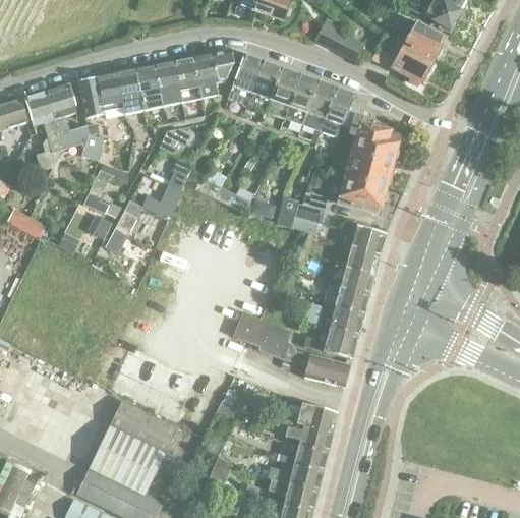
[(242,0),(240,4),(283,19),(290,0),(242,0)]
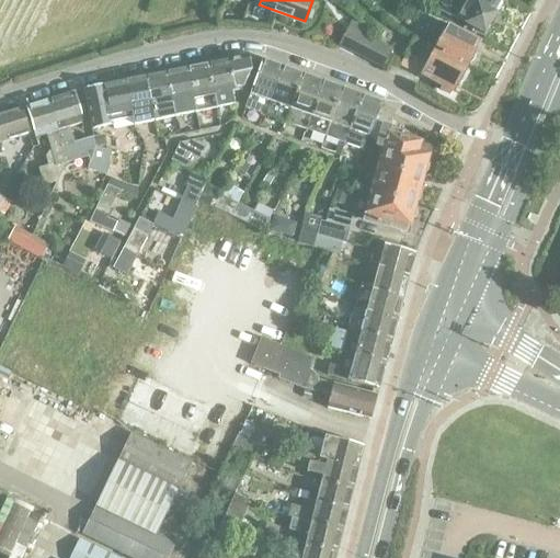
[(443,0),(440,7),(454,13),(484,31),(496,9),(495,9),(500,8),(503,1),(503,0),(443,0)]
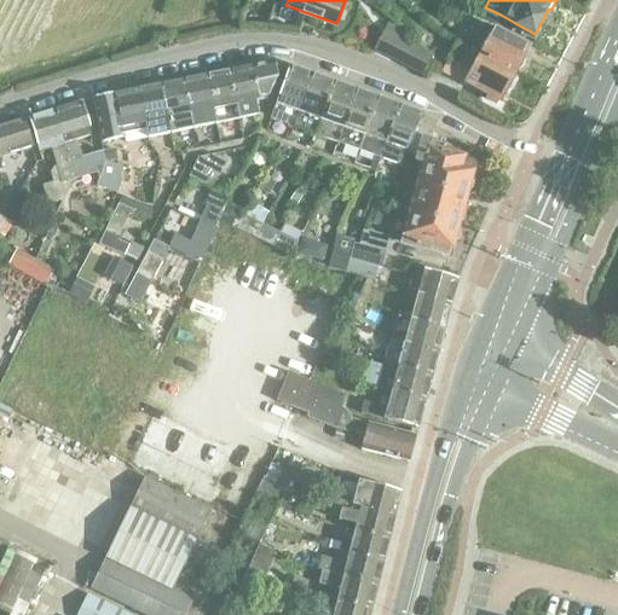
[(434,52),(405,38),(409,30),(387,19),(374,46),(423,71),(434,52)]
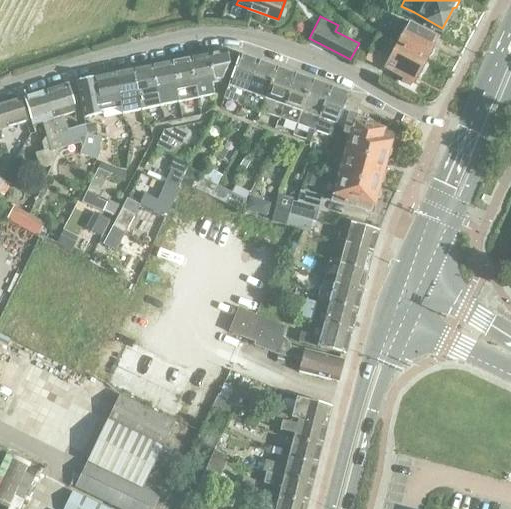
[(389,38),(427,57),(438,35),(408,19),(408,20),(401,16),(389,38)]
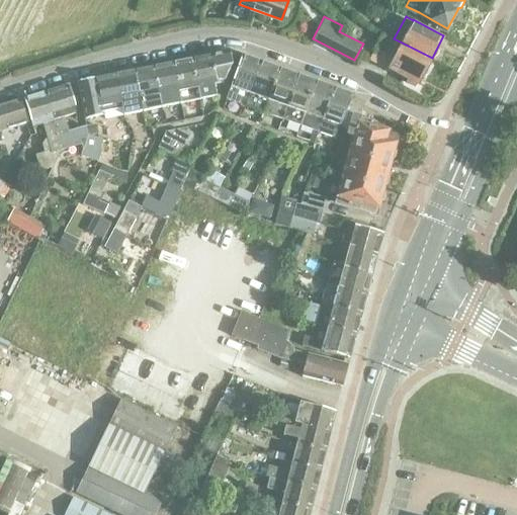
[(418,83),(422,76),(432,58),(394,38),(382,32),(375,46),(374,46),(368,57),(381,64),(381,63),(408,77),(406,81),(415,85),(417,82),(418,83)]
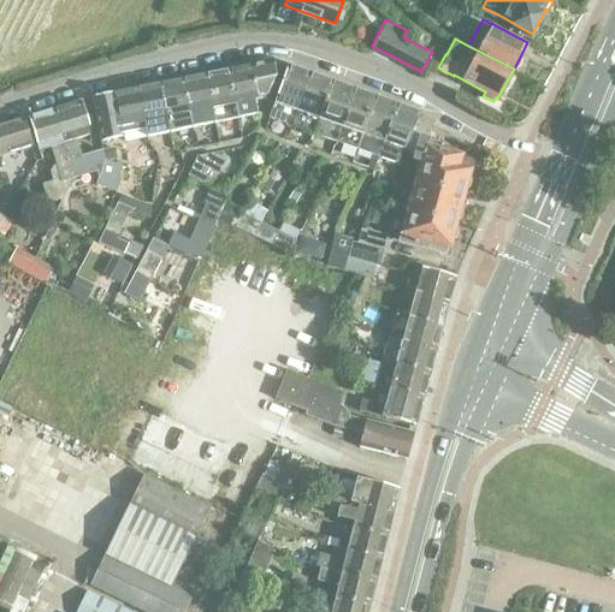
[(250,61),(259,97),(268,95),(278,75),(275,57),(250,61)]
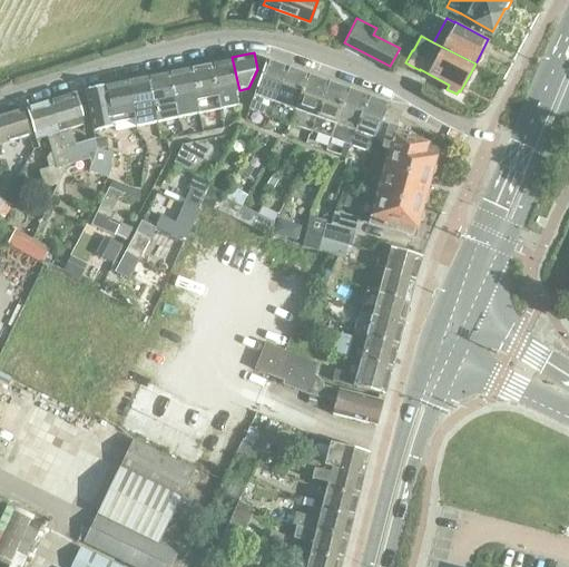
[(239,104),(238,98),(236,90),(239,90),(232,57),(211,61),(221,107),(239,104)]
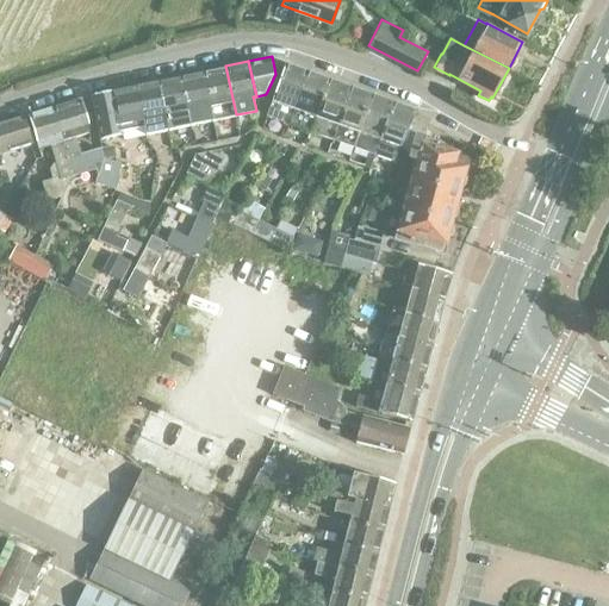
[(289,122),(308,69),(286,61),(267,113),(289,122)]
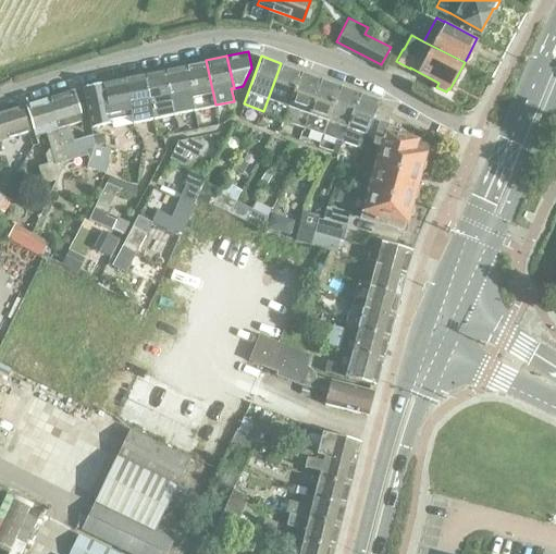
[(215,105),(206,60),(186,64),(195,109),(215,105)]
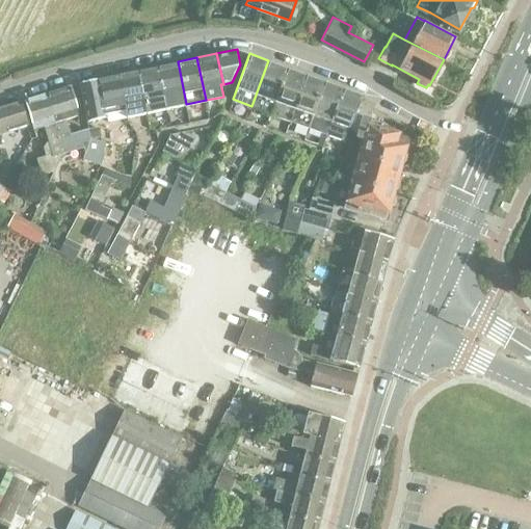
[(271,113),(288,67),(268,60),(251,106),(271,113)]
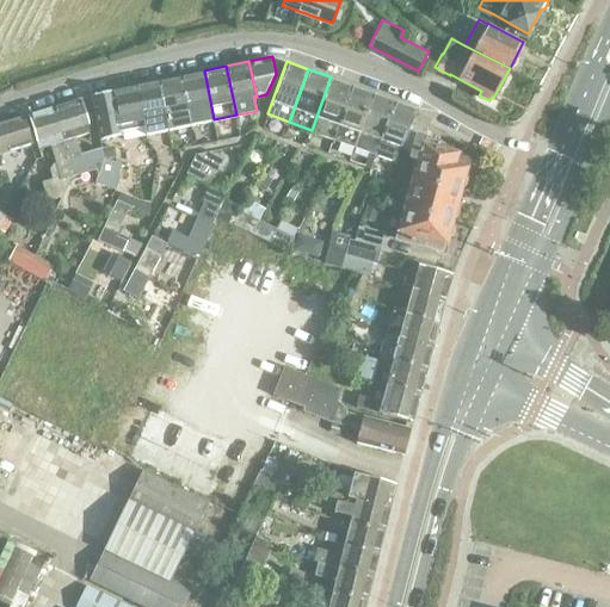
[(182,74),(192,123),(214,119),(204,70),(182,74)]
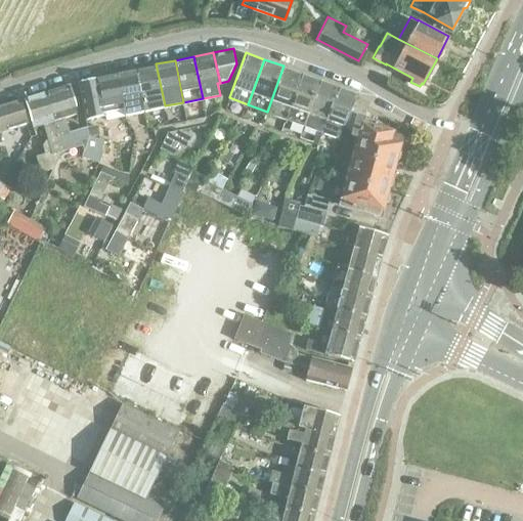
[(165,105),(156,63),(136,68),(144,110),(165,105)]
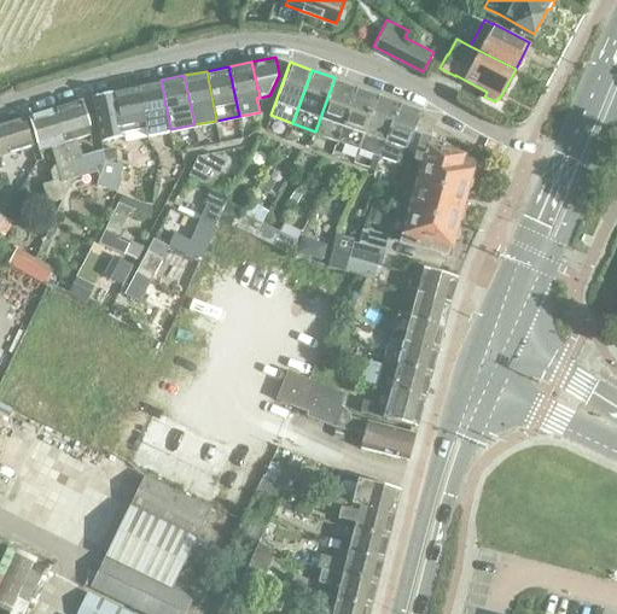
[(335,77),(315,132),(337,140),(356,86),(335,77)]
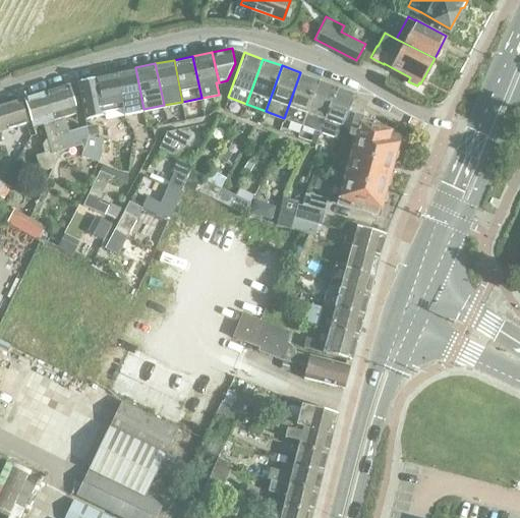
[(143,109),(135,67),(116,71),(123,102),(125,113),(143,109)]
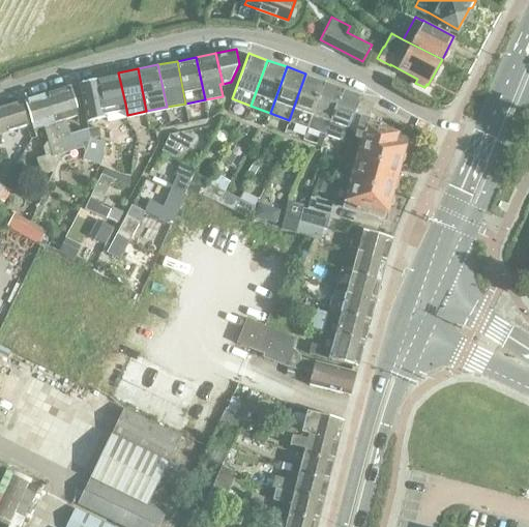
[(87,119),(108,115),(106,108),(125,104),(118,72),(79,80),(87,119)]
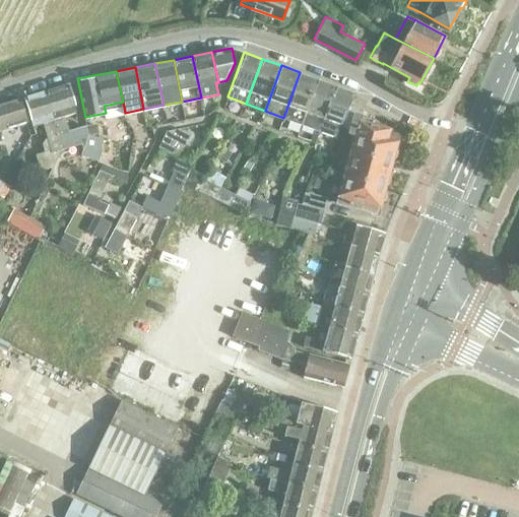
[(300,72),(283,118),(301,124),(317,79),(300,72)]
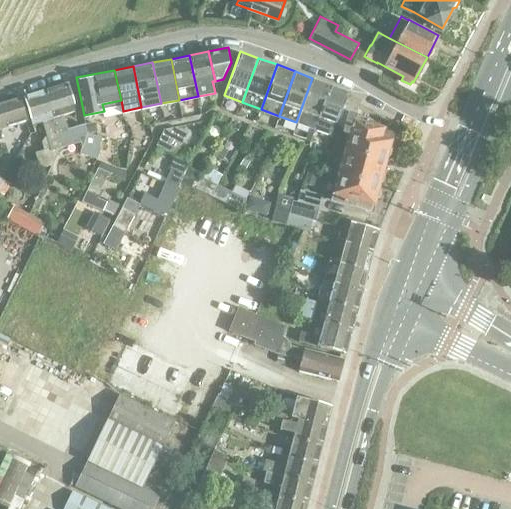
[(312,78),(296,122),(315,129),(331,84),(312,78)]
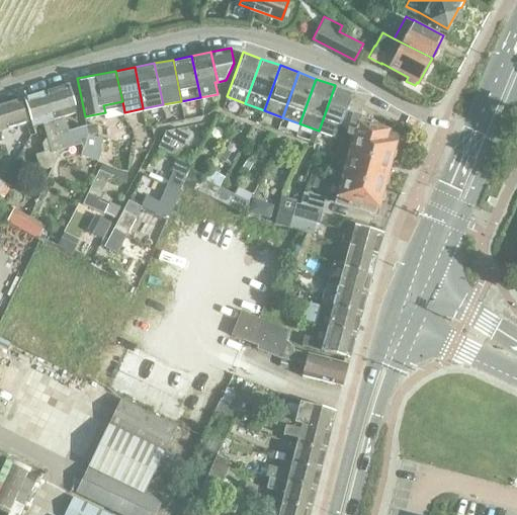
[(65,114),(76,111),(77,111),(68,82),(45,90),(53,118),(55,118),(63,145),(62,148),(81,142),(84,148),(82,153),(98,159),(100,153),(103,136),(96,135),(88,132),(86,122),(69,127),(65,114)]
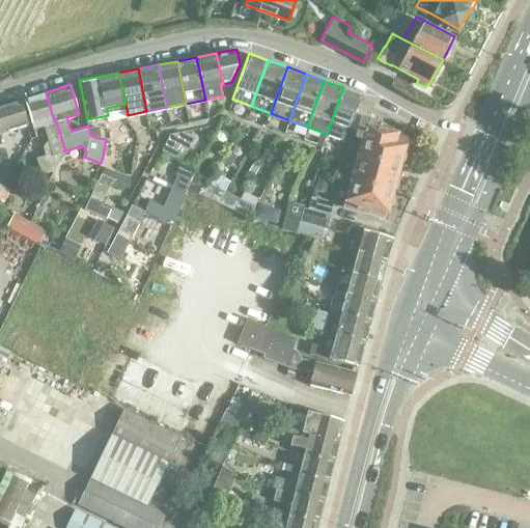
[(347,127),(357,109),(362,94),(343,87),(327,134),(343,140),(347,127)]
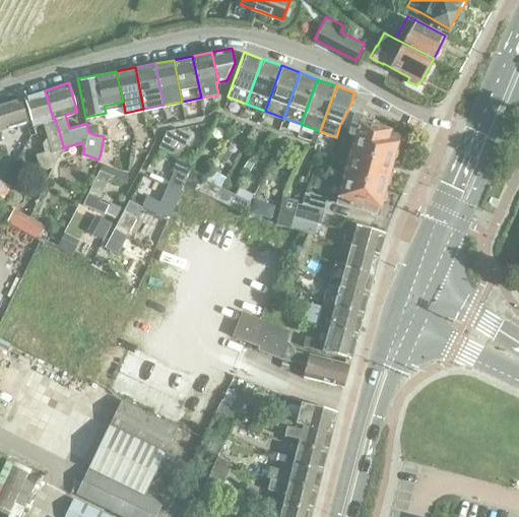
[(53,119),(45,90),(24,97),(34,125),(43,122),(51,148),(36,152),(41,169),(54,166),(61,148),(62,148),(63,145),(55,119),(53,119)]
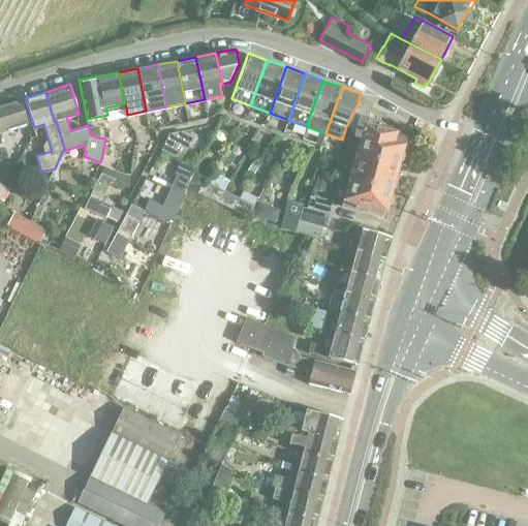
[(0,105),(0,129),(1,132),(29,124),(21,99),(0,105)]
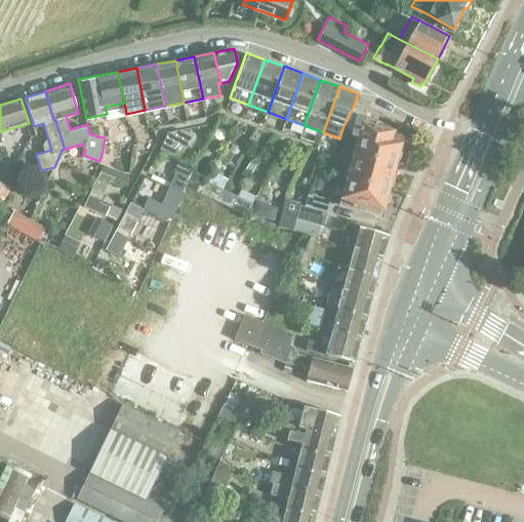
[(352,152),(355,152),(396,163),(404,133),(395,131),(375,126),(376,121),(364,117),(365,111),(353,108),(344,125),(346,126),(354,128),(353,133),(356,134),(352,152)]
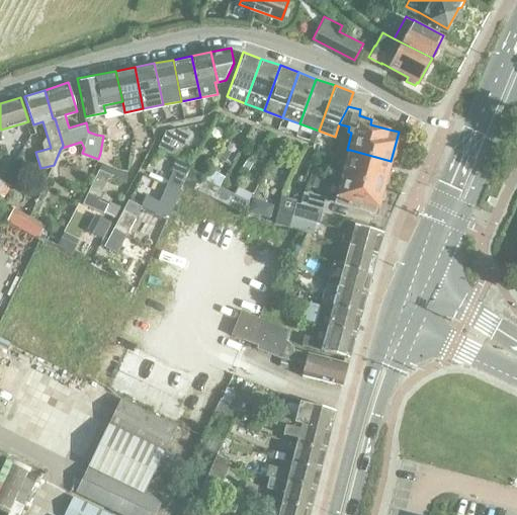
[(87,124),(88,132),(96,135),(94,123),(87,124)]
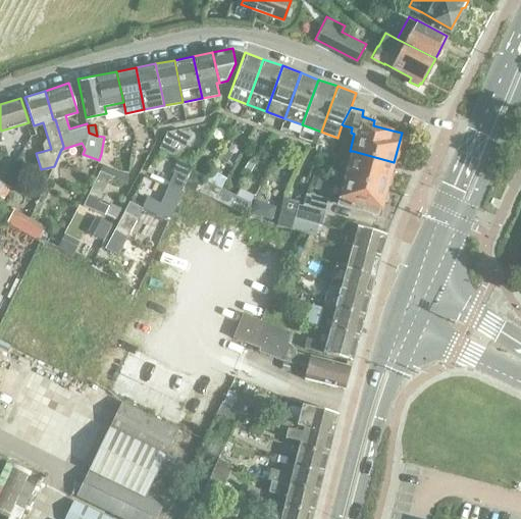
[(167,130),(159,147),(175,155),(189,142),(193,133),(180,127),(167,130)]
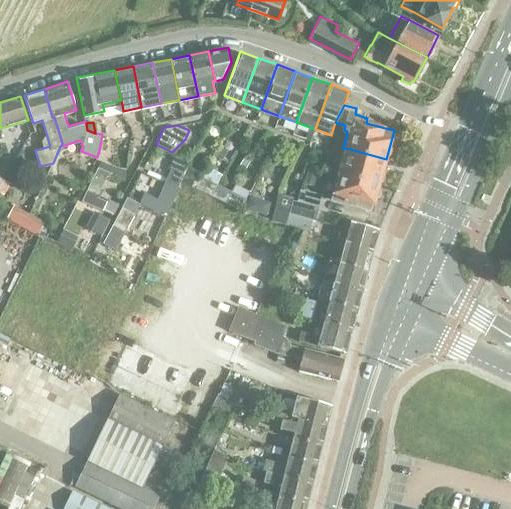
[(336,145),(327,142),(324,151),(333,153),(336,145)]
